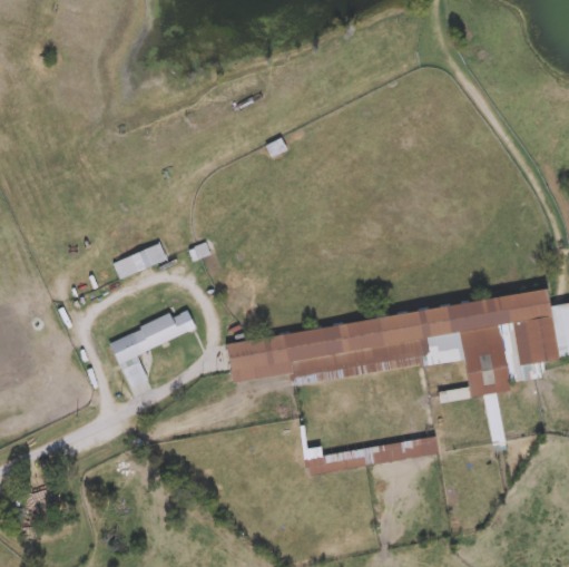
[(226,338),(232,381),(292,373),(293,383),(463,360),(469,397),(484,393),(491,441),(503,439),(497,392),(510,390),(509,381),(541,377),(539,359),(568,354),(568,302),(548,305),(546,294),(226,338)]
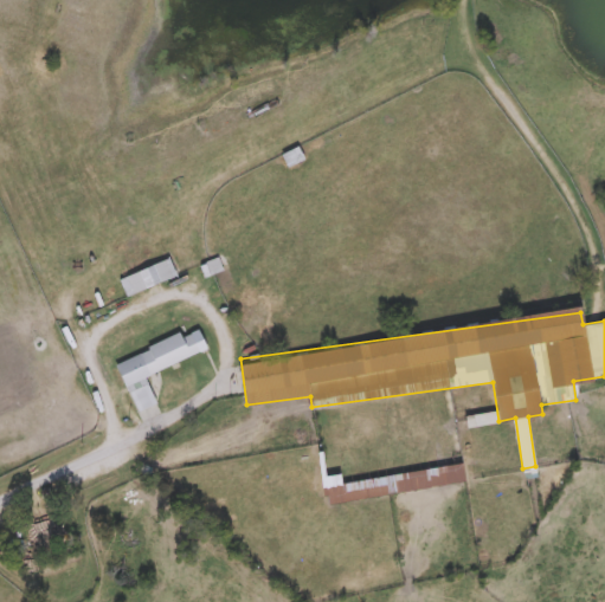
[(124,383),(210,351),(200,328),(116,360),(124,383)]
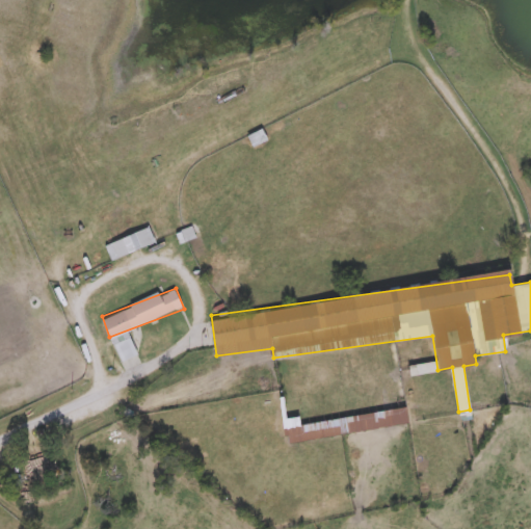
[(123,361),(138,353),(130,337),(114,344),(123,361)]
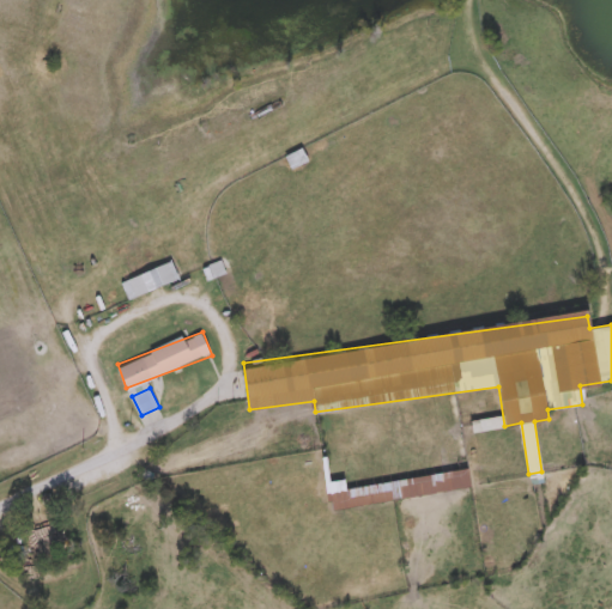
[(432,474),(434,481),(446,480),(447,488),(471,485),(468,469),(432,474)]
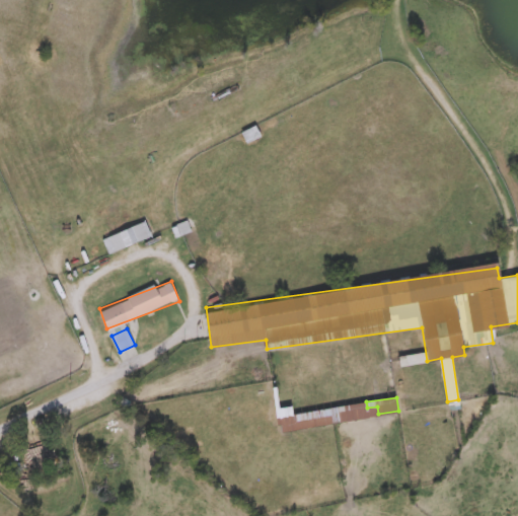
[(278,418),(293,415),(291,407),(276,410),(278,418)]
